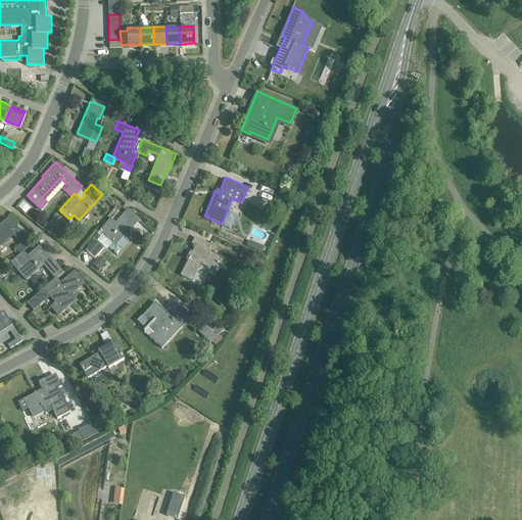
[(272,202),(284,207),(288,197),(277,192),(272,202)]
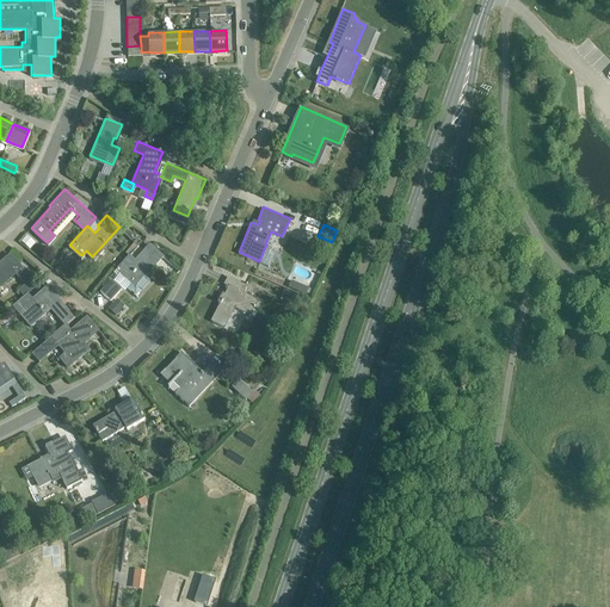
[(30,233),(26,239),(38,249),(43,243),(35,236),(30,233)]
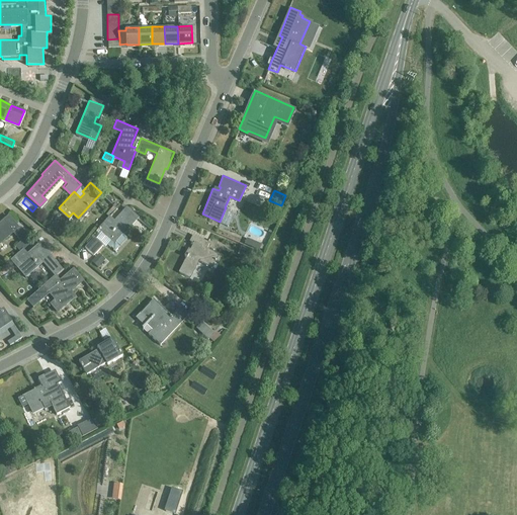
[(125,204),(117,213),(113,218),(109,213),(98,226),(110,237),(106,242),(114,249),(115,249),(114,248),(116,245),(125,235),(121,231),(137,215),(125,204)]
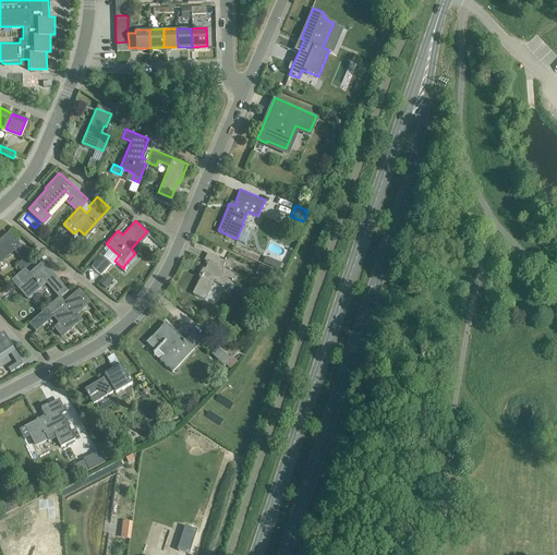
[(16,264),(21,269),(23,266),(33,258),(8,230),(0,236),(0,257),(12,248),(22,258),(16,264)]
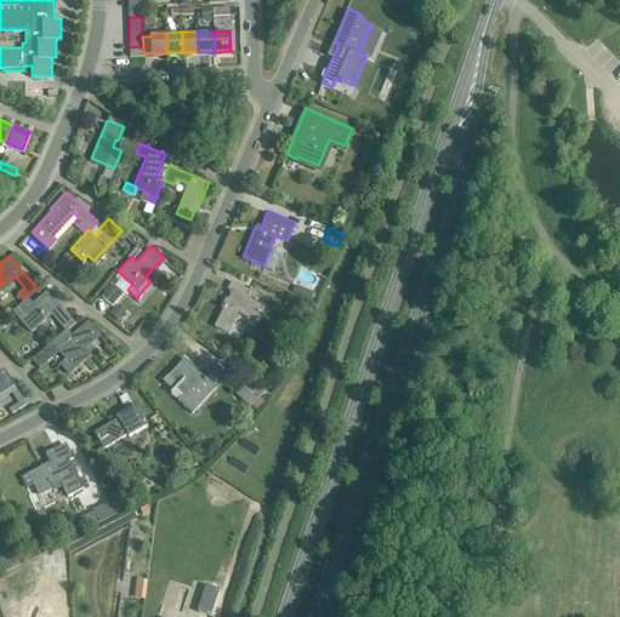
[(254,319),(262,303),(245,295),(249,287),(232,279),(228,287),(232,289),(226,302),(222,302),(221,306),(223,307),(215,324),(228,331),(238,310),(254,319)]
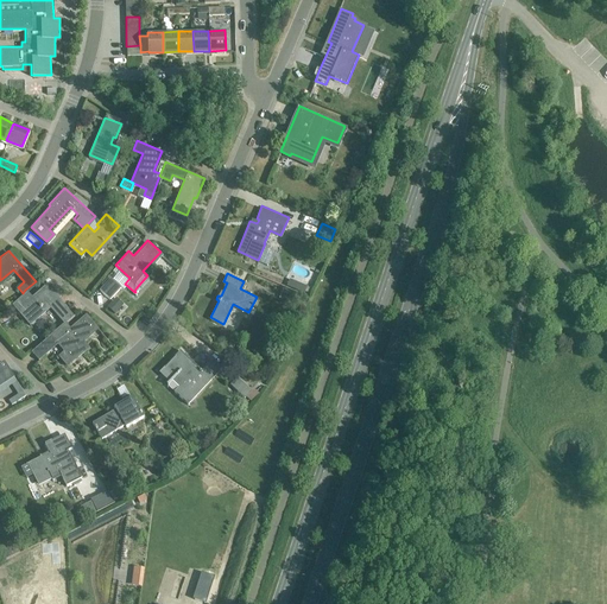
[(107,274),(101,288),(115,294),(121,280),(107,274)]
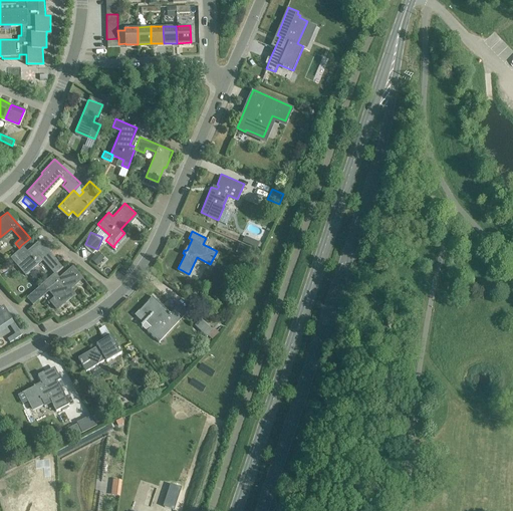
[(19,248),(10,255),(24,271),(40,257),(53,272),(54,272),(55,272),(62,266),(48,250),(49,249),(39,238),(30,246),(32,248),(27,252),(21,245),(19,248)]
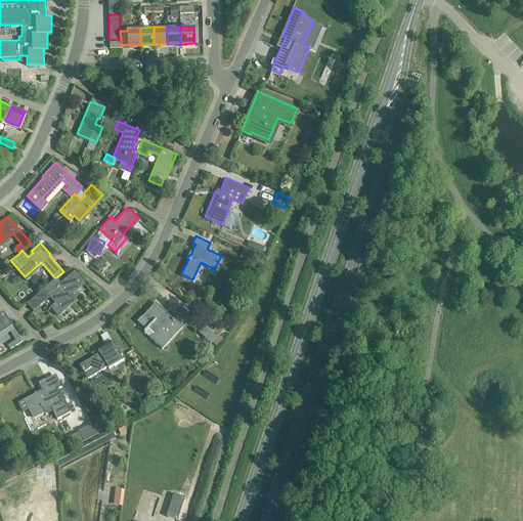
[(111,263),(103,252),(93,258),(100,269),(111,263)]
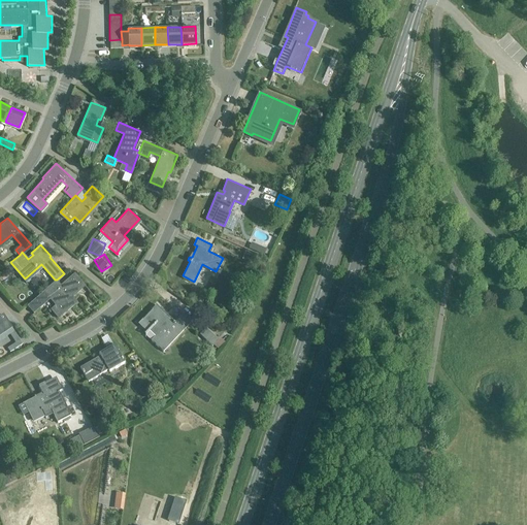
[(55,280),(27,304),(33,312),(51,297),(56,303),(51,307),(58,316),(72,303),(67,298),(84,284),(74,272),(64,281),(65,281),(61,284),(61,283),(60,284),(57,280),(56,280),(55,280)]
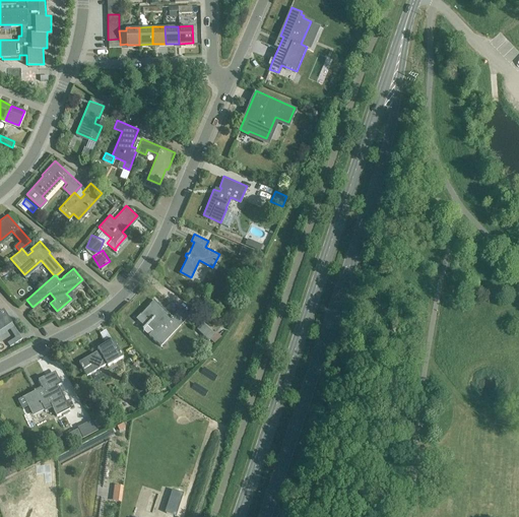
[(149,333),(160,343),(189,314),(182,307),(173,316),(154,299),(139,315),(153,329),(149,333)]
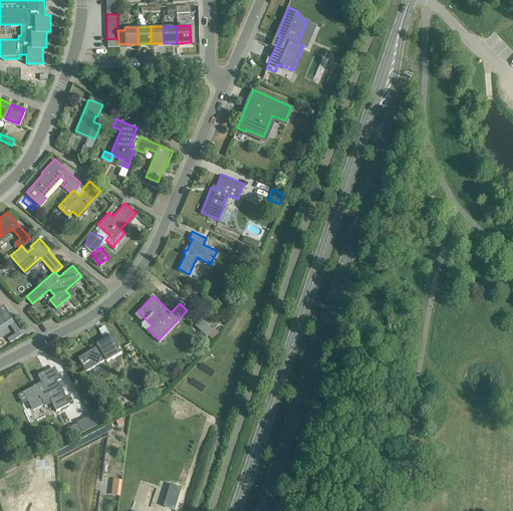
[(0,323),(11,316),(3,305),(0,307),(0,323)]
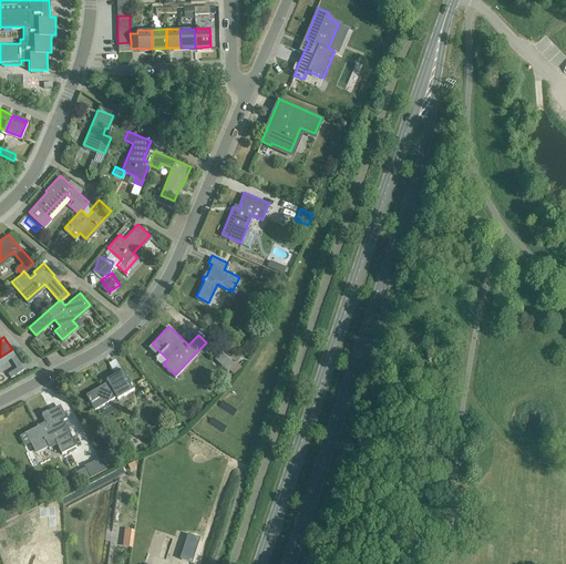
[(215,358),(228,370),(234,363),(220,351),(215,358)]
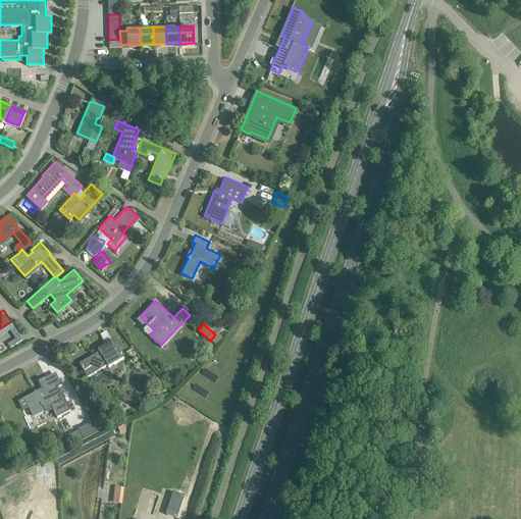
[(108,328),(102,330),(104,339),(111,336),(108,328)]
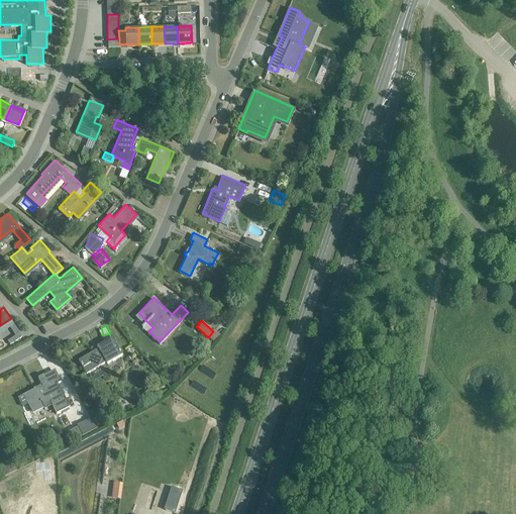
[(106,362),(121,353),(112,336),(97,344),(99,347),(95,350),(95,349),(79,358),(87,372),(106,361),(106,362)]
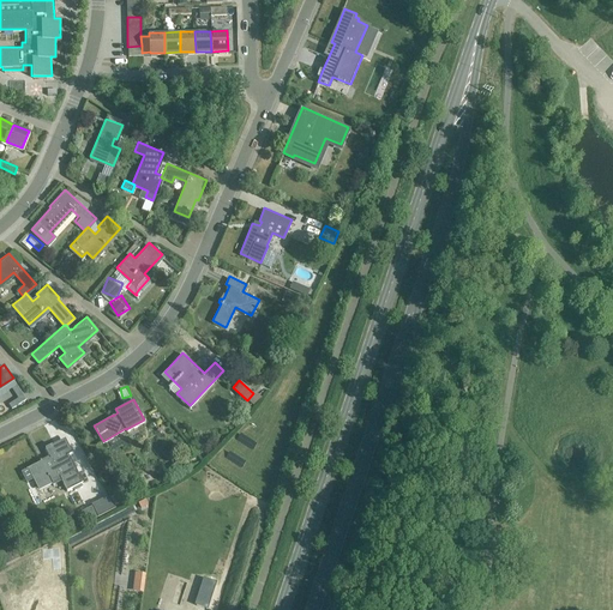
[(28,466),(20,469),(25,478),(32,476),(37,487),(60,475),(67,488),(82,481),(70,457),(67,453),(71,452),(64,439),(53,444),(52,442),(46,446),(50,457),(49,457),(42,460),(42,459),(28,466)]
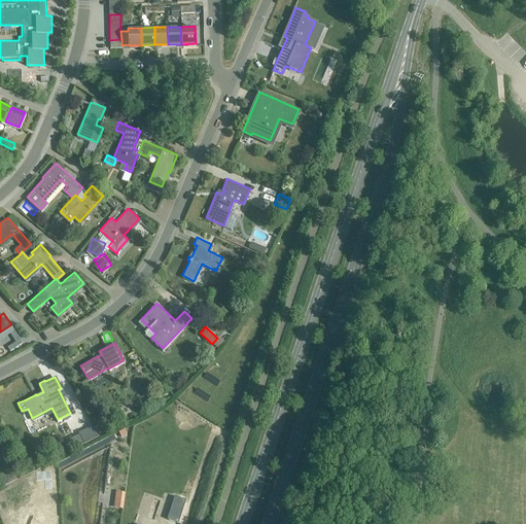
[(78,430),(81,437),(73,441),(75,446),(98,434),(93,423),(78,430)]
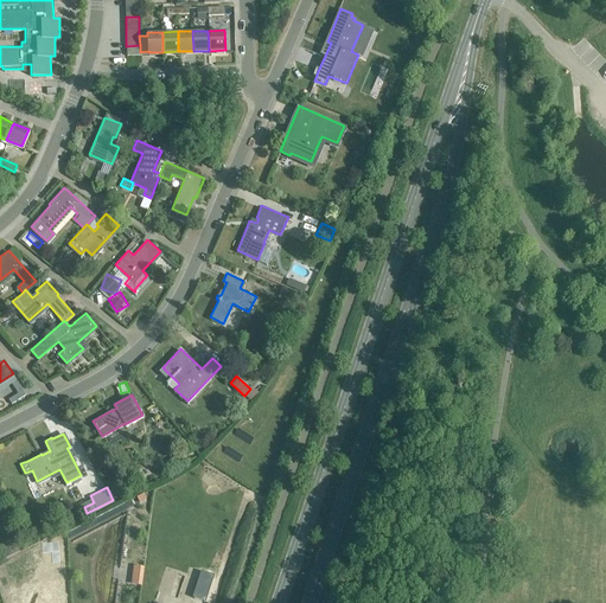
[(0,545),(5,556),(19,549),(12,537),(0,543),(0,545)]
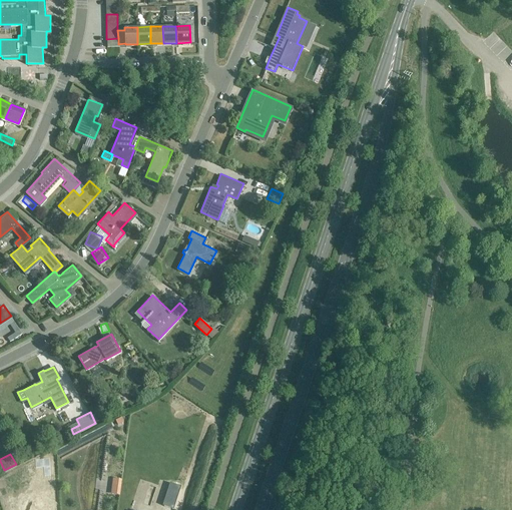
[(110,491),(120,493),(123,477),(113,475),(110,491)]
